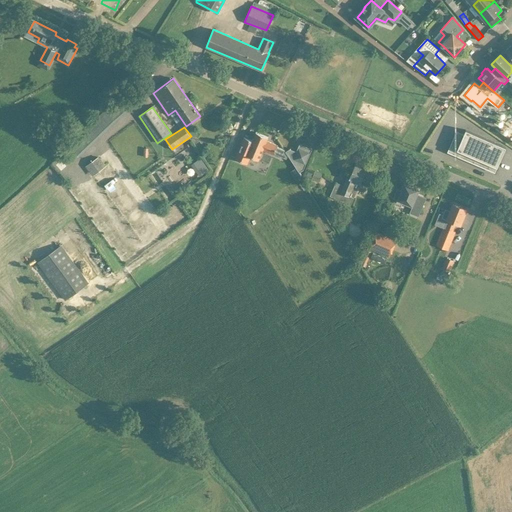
[(456,131),(447,152),(495,173),(506,147),(465,130),(464,134),(456,131)]
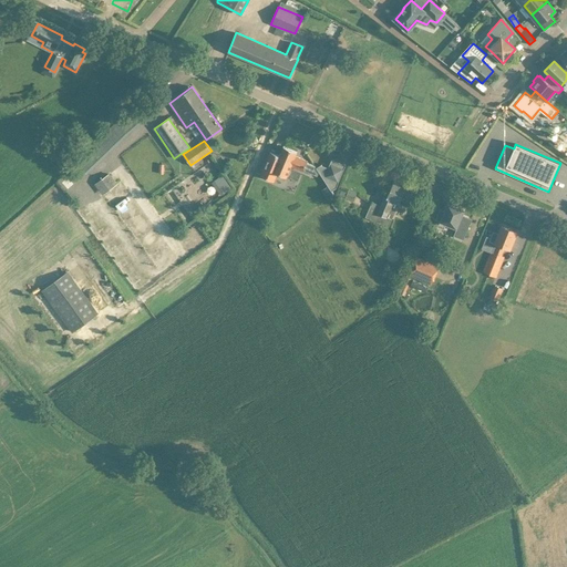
[(297,152),(284,146),(279,156),(270,152),(260,176),(274,182),(277,174),(287,177),(291,166),(303,172),(308,162),(296,156),(297,152)]
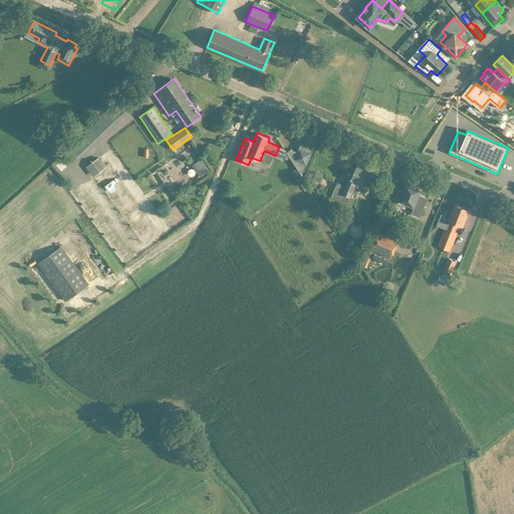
[(311,147),(304,144),(303,146),(300,144),(297,152),(292,150),(291,149),(286,152),(297,168),(302,176),(302,175),(301,173),(304,171),(313,150),(310,149),(311,147)]
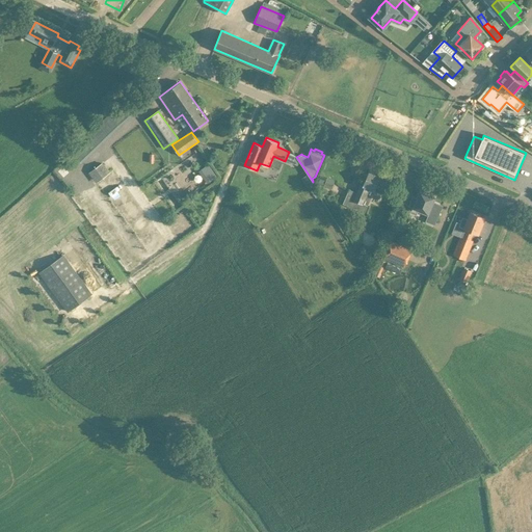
[(101,163),(89,173),(95,179),(107,170),(101,163)]
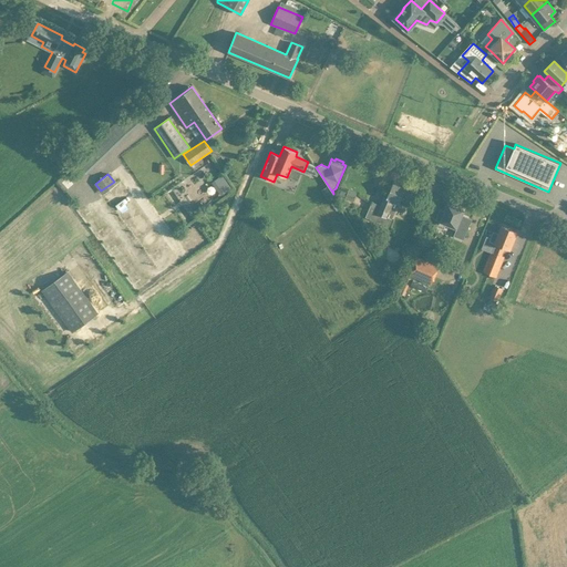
[(220,194),(232,187),(223,174),(213,182),(220,194)]
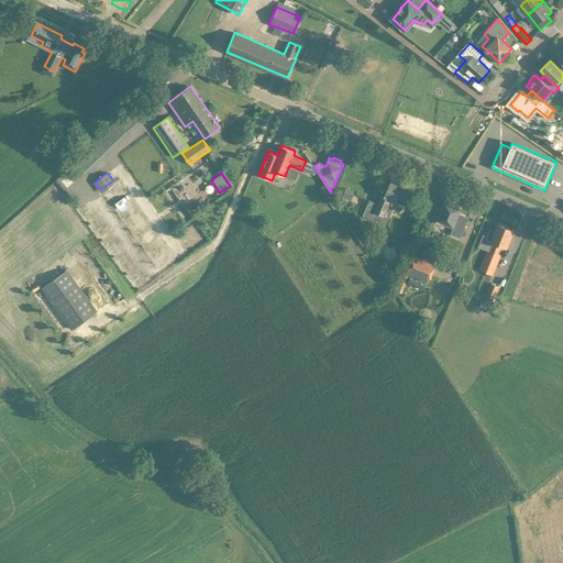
[(370,199),(363,214),(372,219),(371,219),(386,225),(396,202),(404,185),(392,179),(384,196),(382,195),(377,206),(370,202),(371,199),(370,199)]
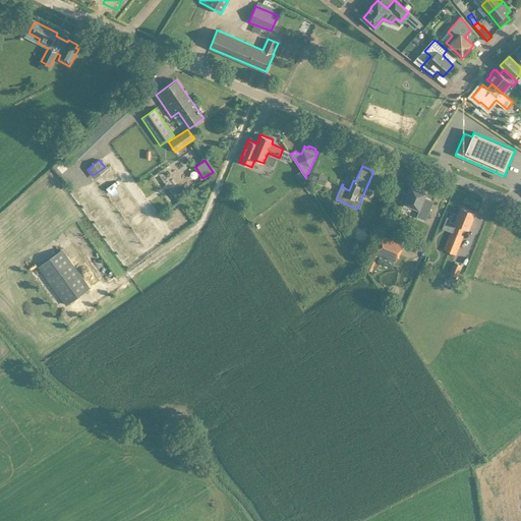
[(301,170),(295,174),(300,183),(306,179),(306,178),(301,170)]
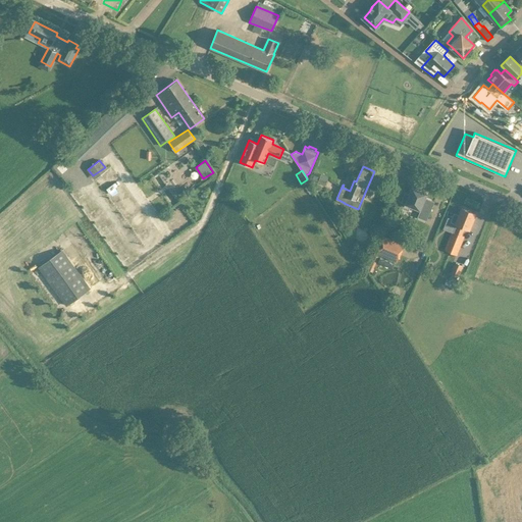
[(317,181),(325,186),(328,177),(321,174),(317,181)]
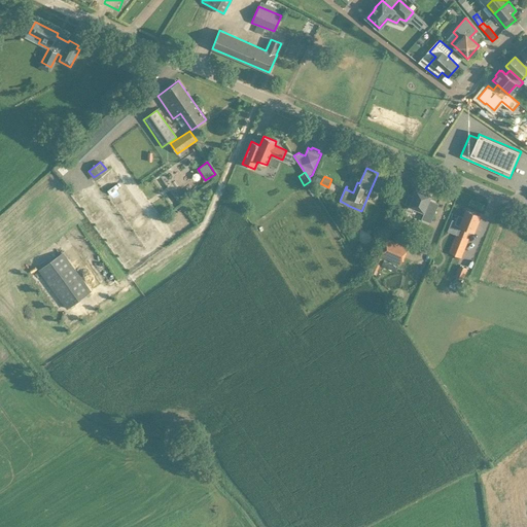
[(409,196),(406,204),(425,212),(422,219),(430,222),(437,204),(428,200),(430,196),(424,192),(424,190),(419,188),(418,190),(416,189),(413,197),(409,196)]
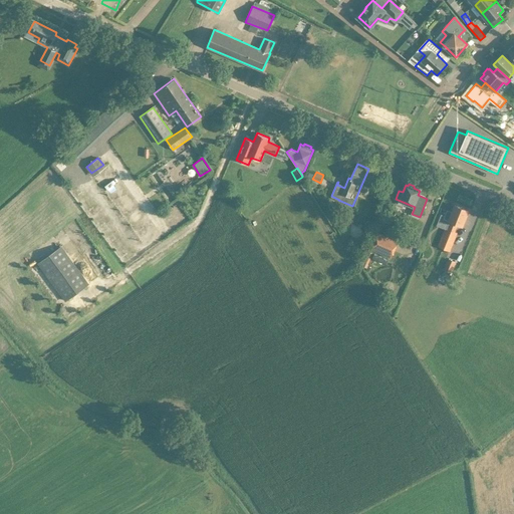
[(446,227),(454,202),(446,199),(437,225),(446,227)]
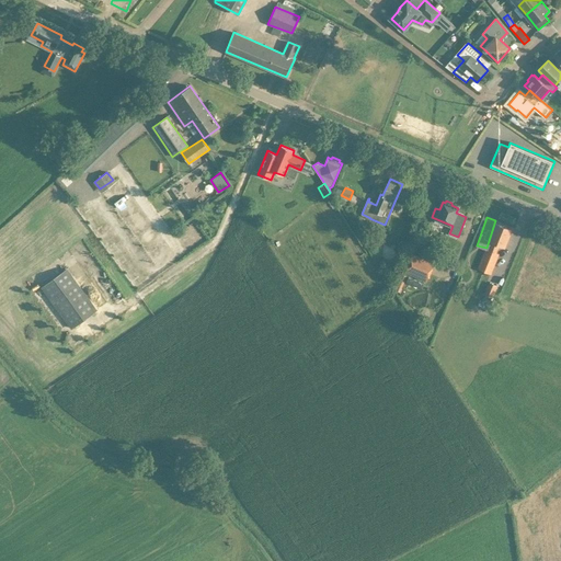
[(478,268),(479,270),(478,274),(485,276),(487,273),(490,274),(499,254),(495,252),(499,244),(504,247),(511,229),(496,224),(489,240),(490,241),(478,268)]
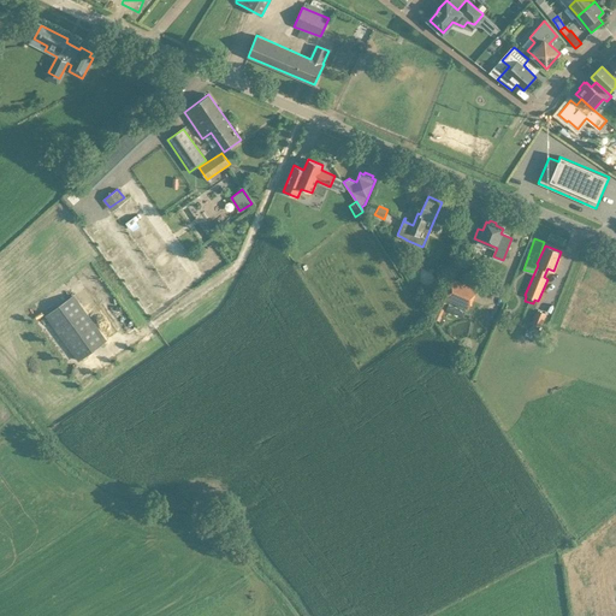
[(397,258),(403,266),(407,264),(401,255),(397,258)]
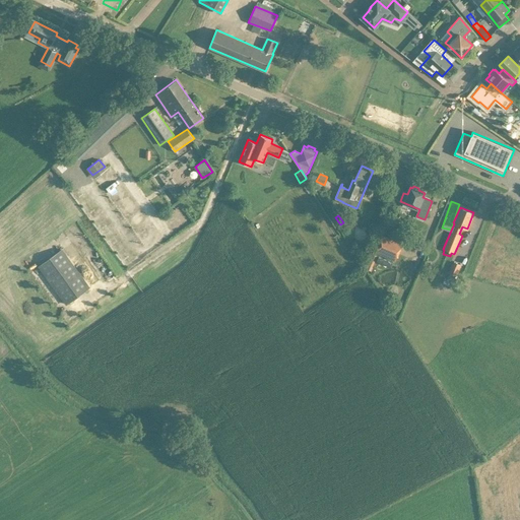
[(381,235),(374,252),(395,261),(402,244),(381,235)]
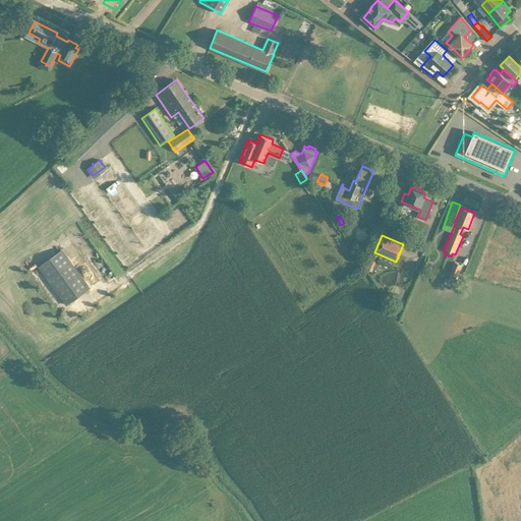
[(414,246),(405,270),(417,275),(425,250),(414,246)]
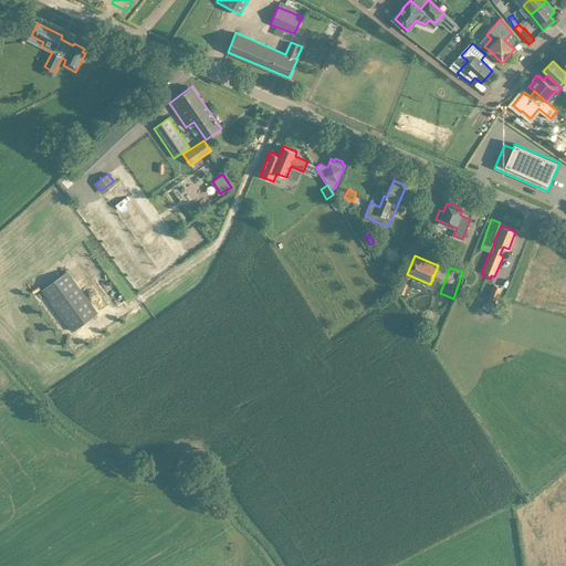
[(67,271),(42,290),(73,331),(98,312),(67,271)]
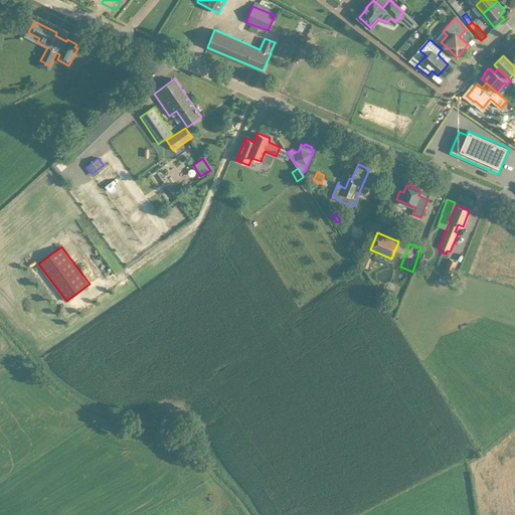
[(445,271),(453,274),(457,263),(449,260),(445,271)]
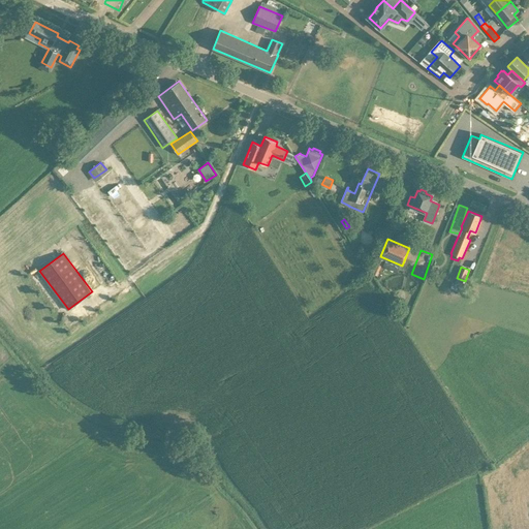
[(465,308),(469,297),(453,289),(447,300),(465,308)]
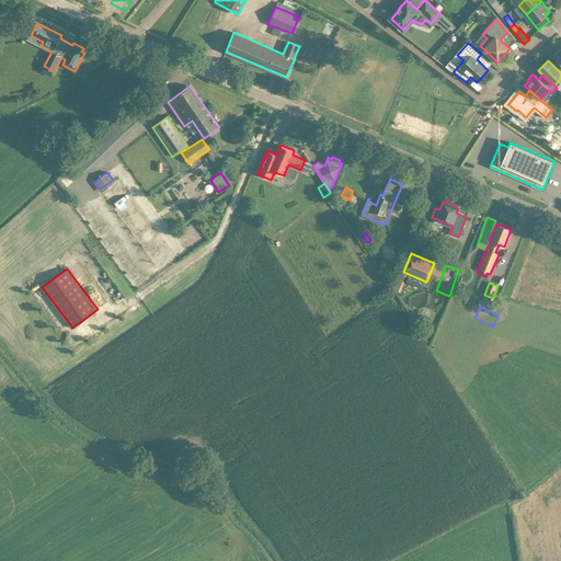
[(423,317),(420,320),(420,323),(423,327),(427,327),(430,323),(430,319),(426,317),(423,317)]
